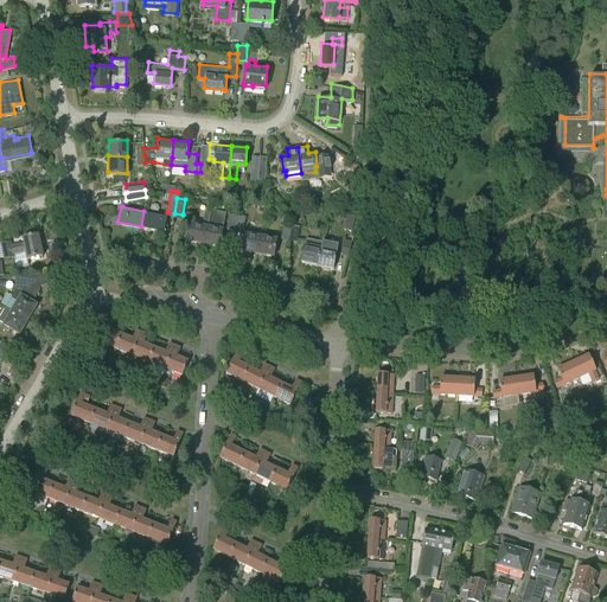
[(208,224),(204,241),(219,244),(225,211),(210,209),(208,224)]
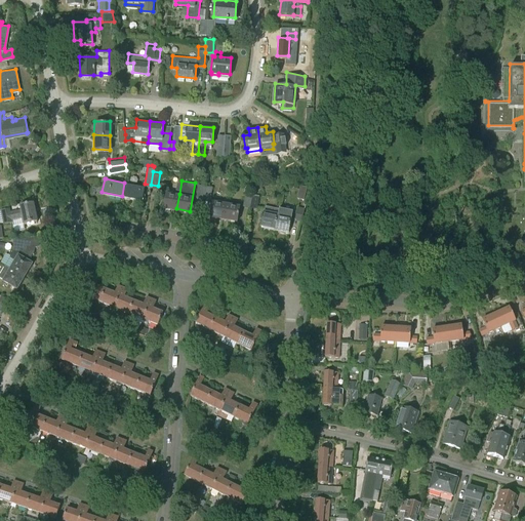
[(124,183),(122,196),(142,199),(145,186),(144,186),(124,183)]
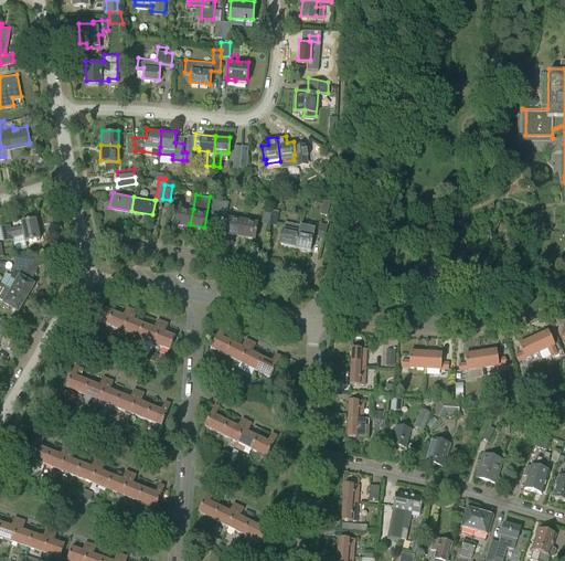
[(211,210),(219,211),(221,198),(213,197),(211,210)]
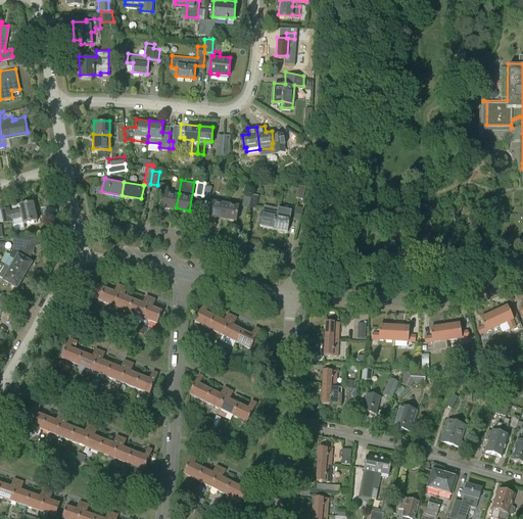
[(204,183),(202,195),(208,196),(211,184),(204,183)]
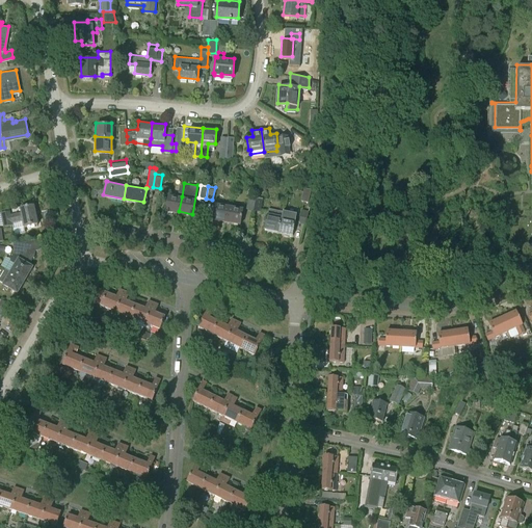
[(246,206),(254,207),(256,194),(248,193),(246,206)]
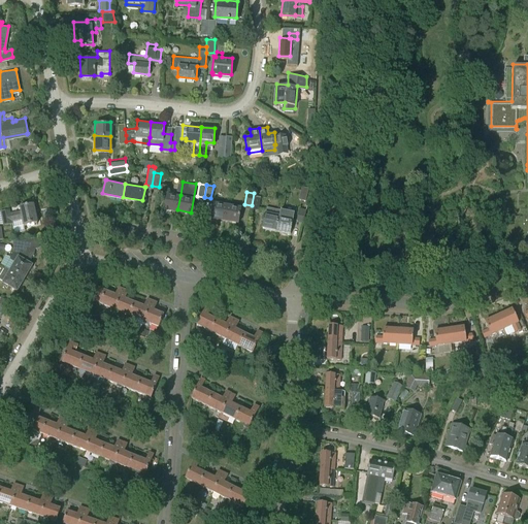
[(164,207),(177,209),(180,195),(167,193),(164,207)]
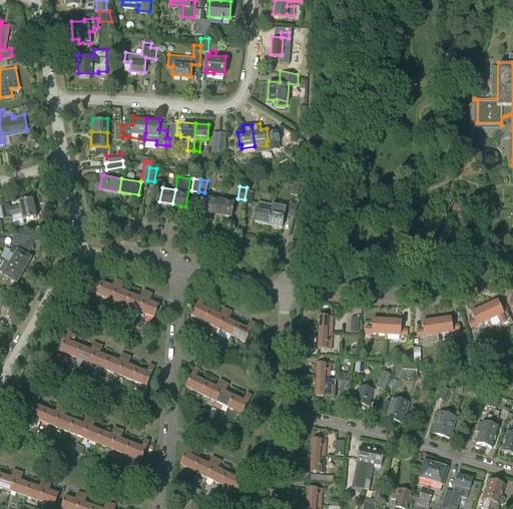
[(246,187),(244,199),(250,200),(252,189),(246,187)]
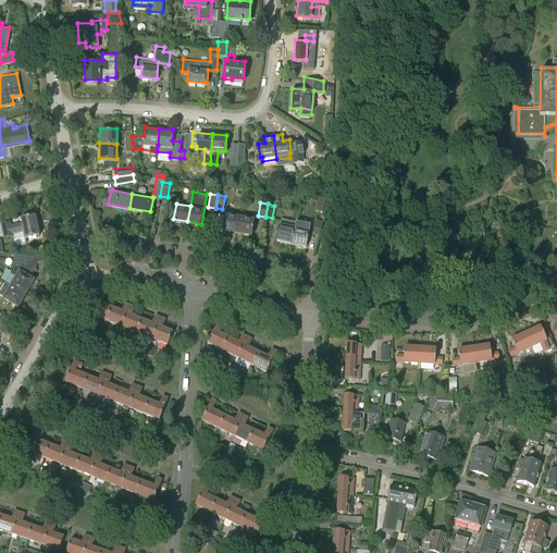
[(223,228),(237,231),(239,216),(225,212),(223,228)]
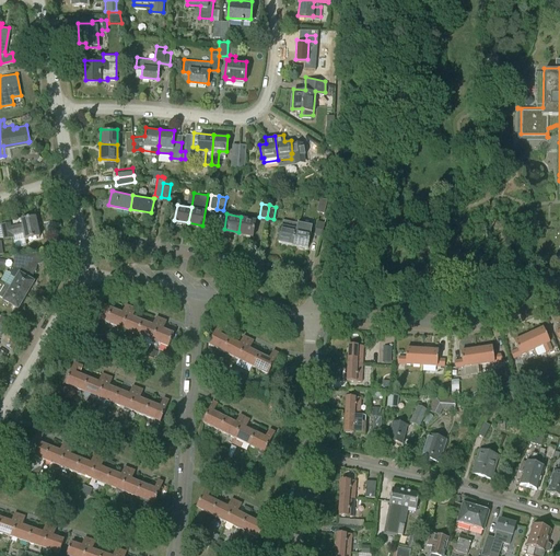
[(21,218),(21,222),(10,224),(9,220),(0,221),(3,236),(12,235),(12,232),(23,230),(25,238),(39,234),(35,215),(21,218)]
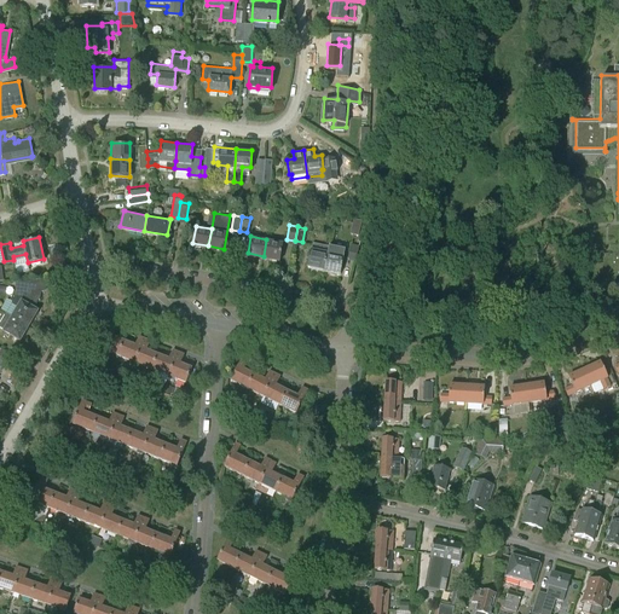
[(266,239),(264,256),(279,259),(282,242),(266,239)]
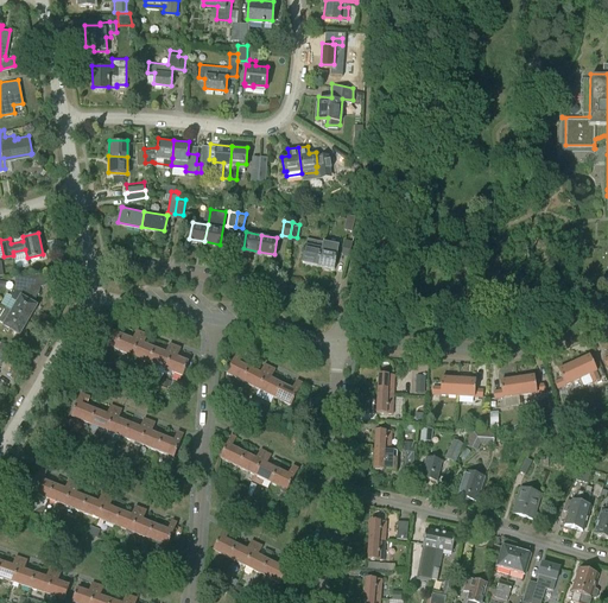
[(302,259),(317,262),(323,239),(306,235),(305,242),(302,259)]
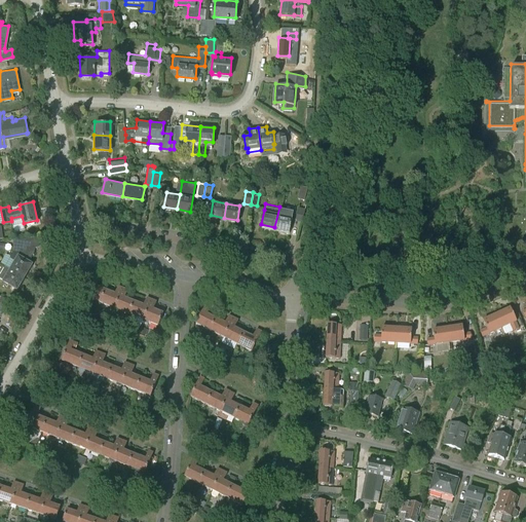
[(295,217),(302,218),(305,207),(298,204),(295,217)]
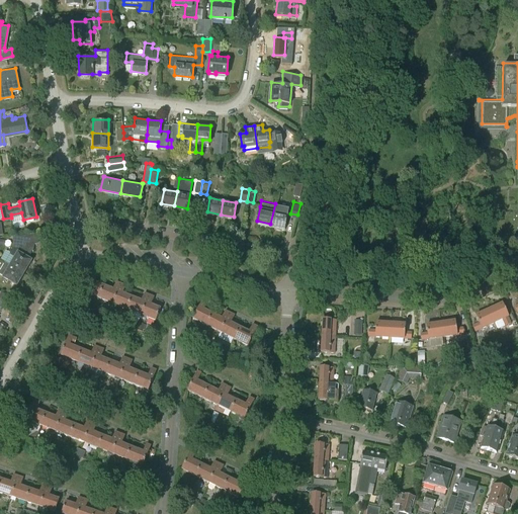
[(275,203),(270,224),(284,227),(287,212),(288,206),(275,203)]
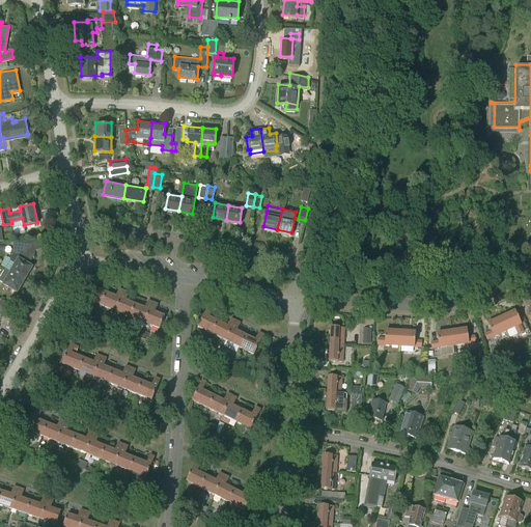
[(6,253),(1,262),(5,265),(5,266),(25,277),(32,265),(31,264),(32,254),(34,254),(35,247),(39,246),(40,238),(14,239),(12,247),(8,254),(6,253)]
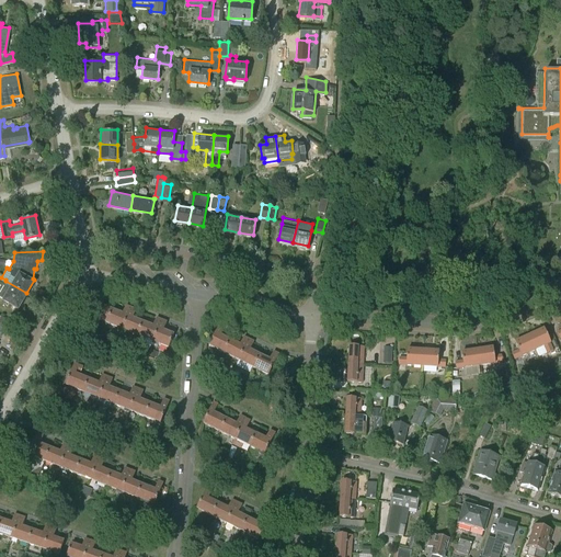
[(6,281),(0,290),(0,294),(3,296),(3,298),(18,307),(26,293),(6,281)]
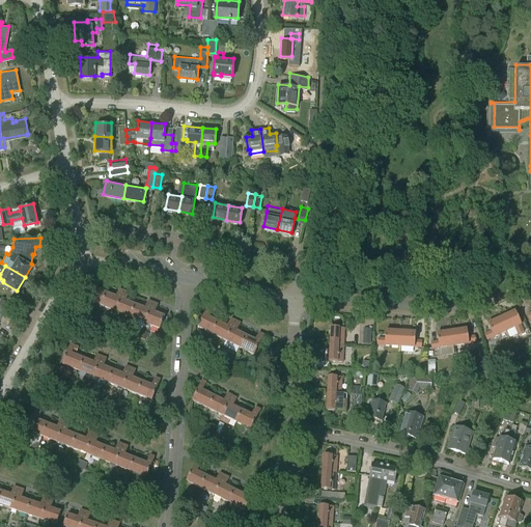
[(94,276),(86,297),(101,302),(106,290),(96,286),(100,278),(94,276)]
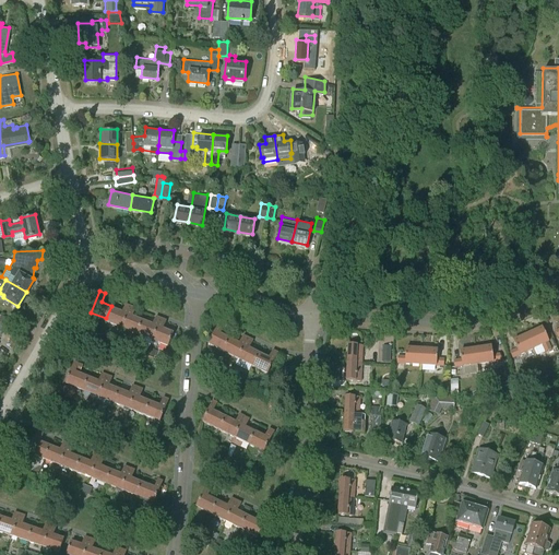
[(111,306),(106,318),(121,325),(130,303),(126,300),(121,309),(111,306)]
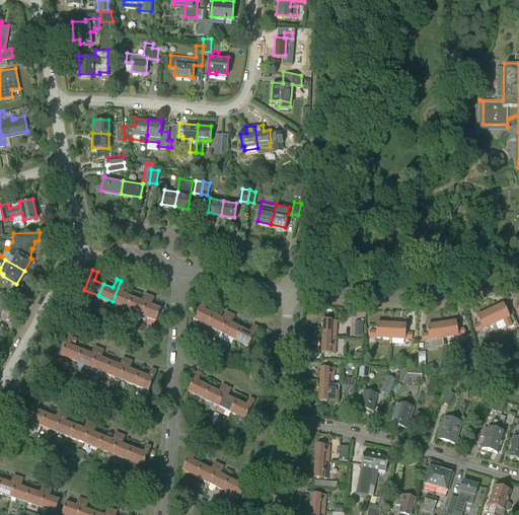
[(121,281),(113,301),(127,307),(132,295),(123,291),(126,283),(121,281)]
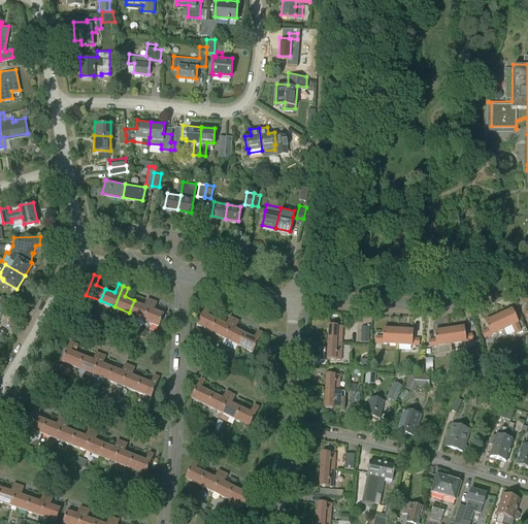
[(134,300),(129,313),(143,318),(152,298),(146,296),(143,304),(134,300)]
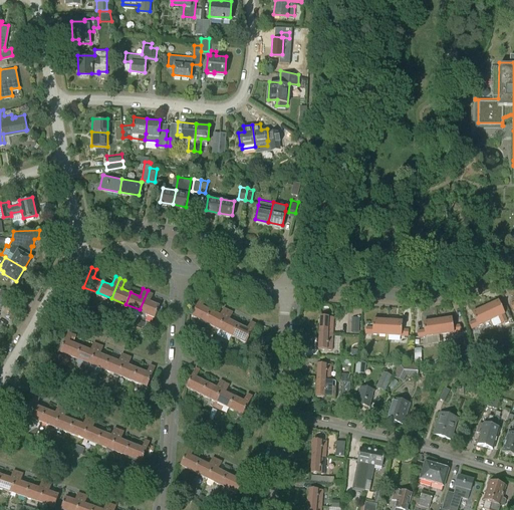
[(140,309),(139,313),(144,315),(145,311),(155,315),(159,303),(150,300),(153,292),(148,290),(140,309)]
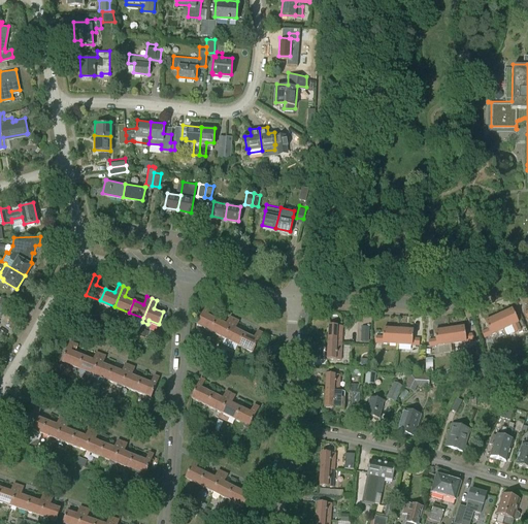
[(206,302),(196,321),(210,328),(217,317),(207,312),(210,304),(206,302)]
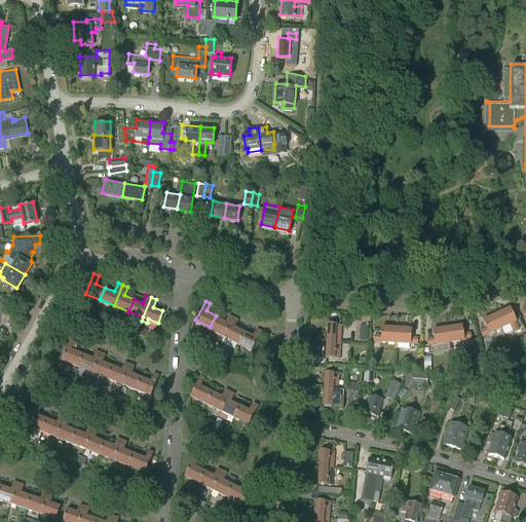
[(510,305),(496,311),(502,325),(505,332),(519,326),(516,320),(516,319),(510,305)]
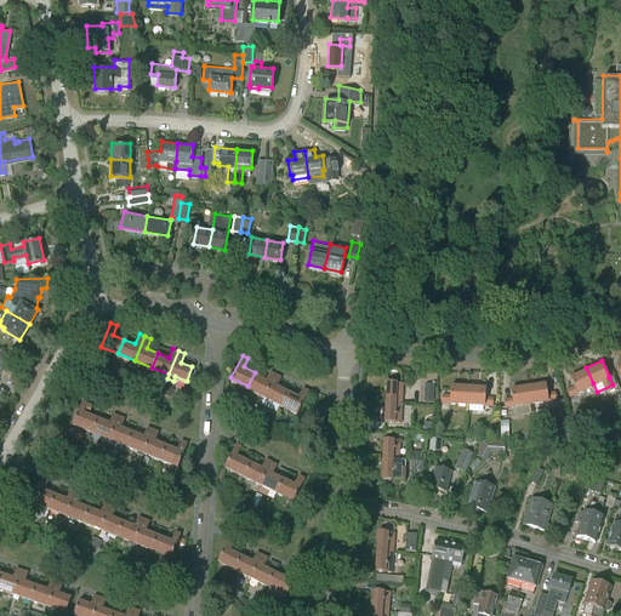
[(593,383),(586,368),(570,375),(574,383),(567,387),(570,393),(577,391),(593,383)]
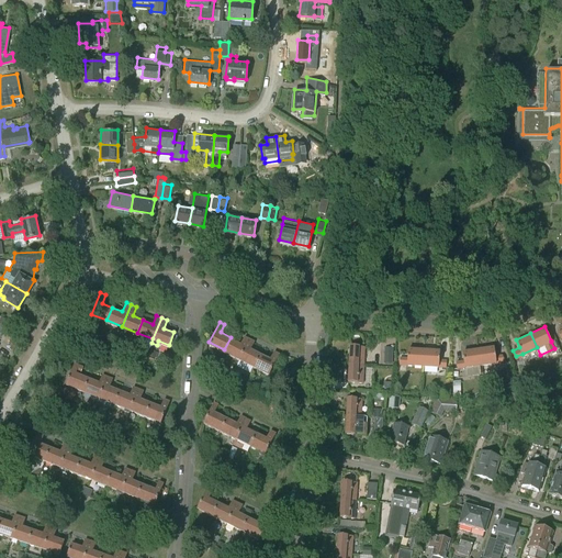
[(231,337),(224,349),(238,357),(249,336),(244,334),(239,342),(231,337)]
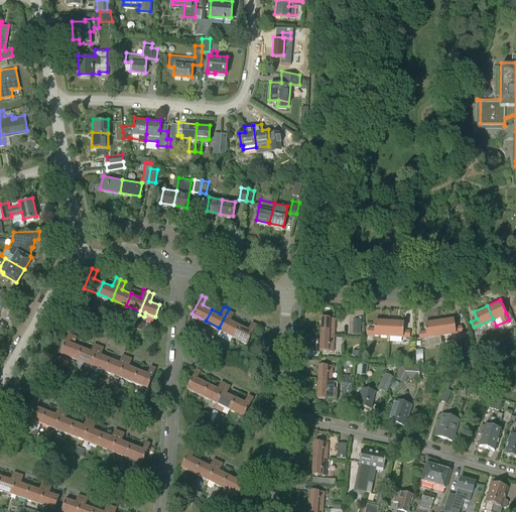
[(219,328),(233,335),(239,323),(230,318),(233,310),(229,308),(219,328)]
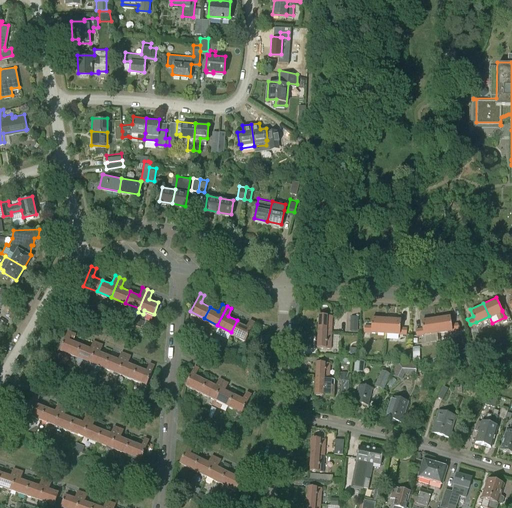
[(318,313),(318,329),(331,330),(332,313),(318,313)]
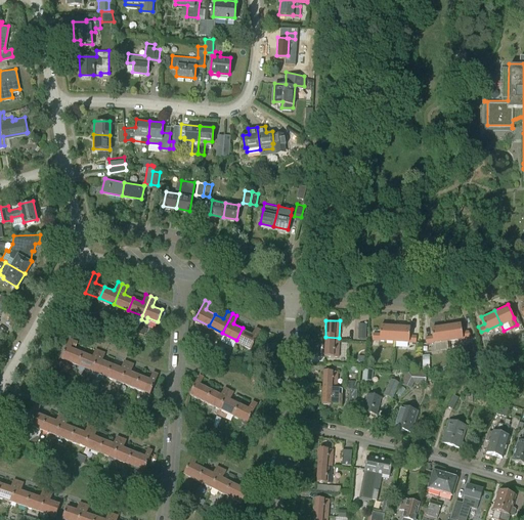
[(461,321),(445,323),(447,338),(463,336),(469,335),(468,329),(462,330),(461,321)]
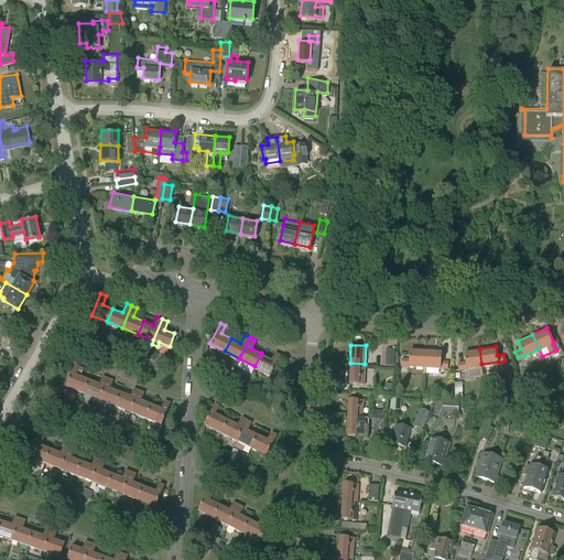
[(408,364),(424,365),(425,350),(409,348),(409,356),(401,356),(401,363),(408,363),(408,364)]
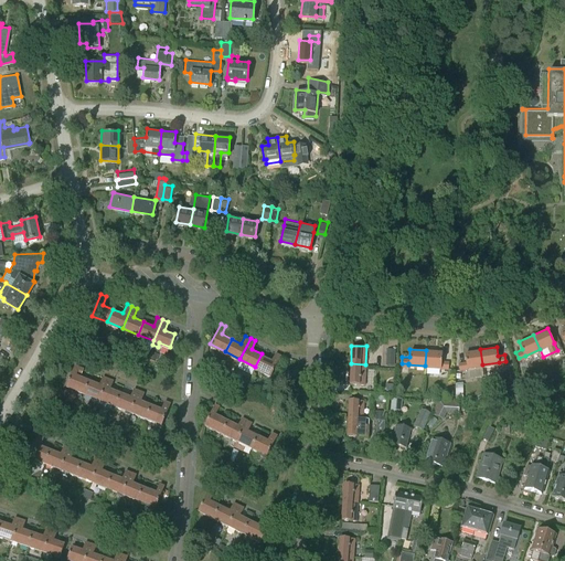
[(466,360),(458,361),(459,368),(467,367),(467,368),(482,364),(480,349),(465,351),(466,360)]
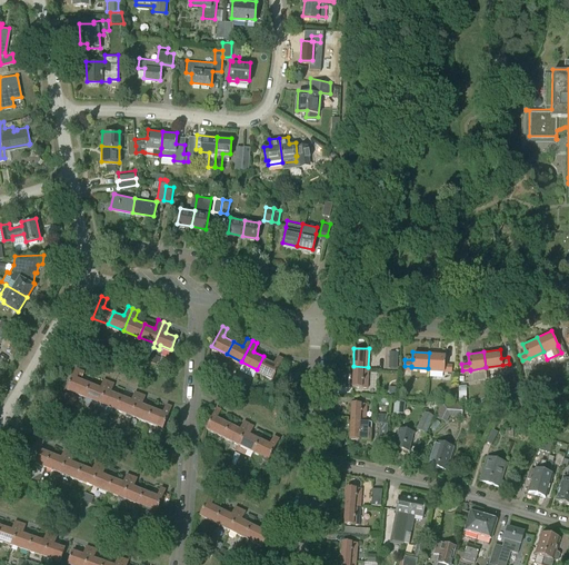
[(272,362),(263,356),(257,369),(272,376),(282,356),(277,353),(272,362)]
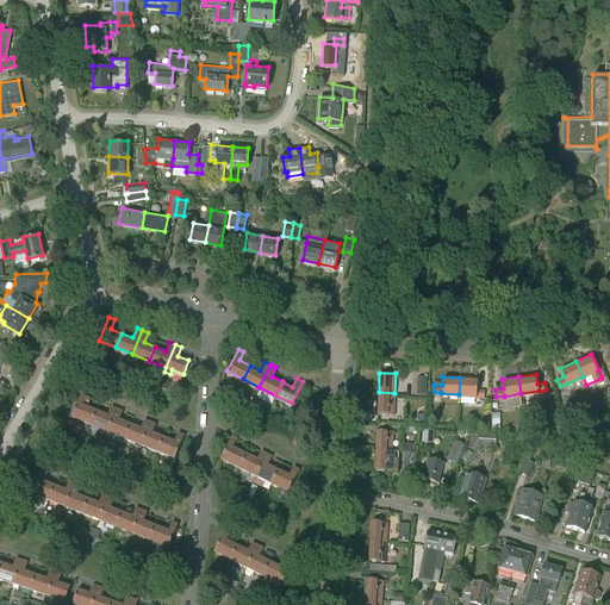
[(460,378),(459,394),(475,395),(475,394),(484,395),(484,388),(477,387),(477,379),(460,378)]
